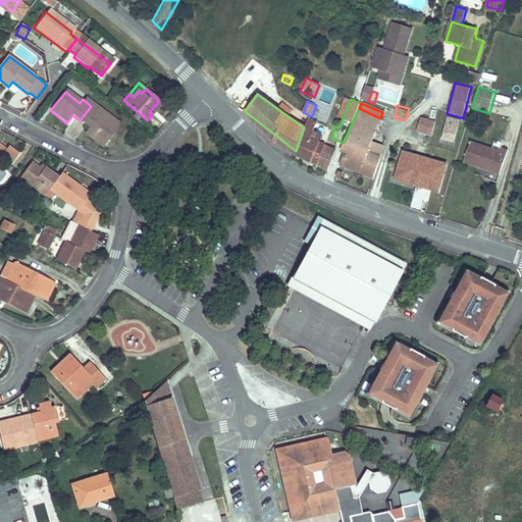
[(91,106),(80,120),(86,125),(81,133),(99,147),(116,125),(91,106)]
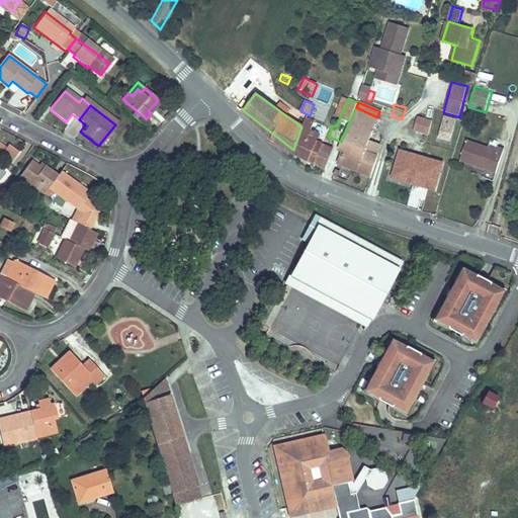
[(374,165),(377,157),(365,152),(378,117),(377,117),(356,107),(341,142),(339,148),(343,150),(339,160),(339,161),(371,176),(374,165)]
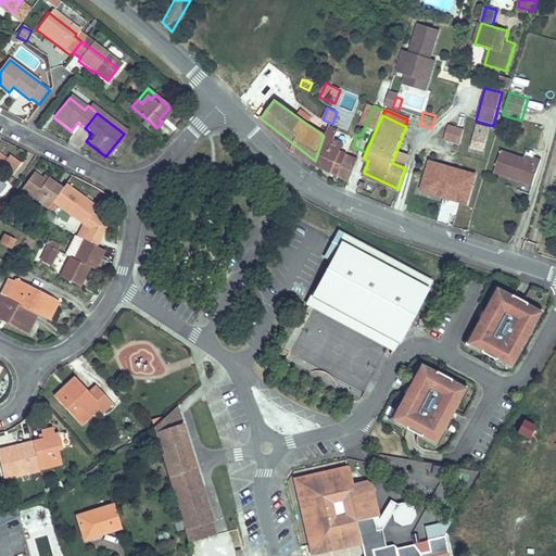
[(354,119),(346,130),(354,134),(358,122),(354,119)]
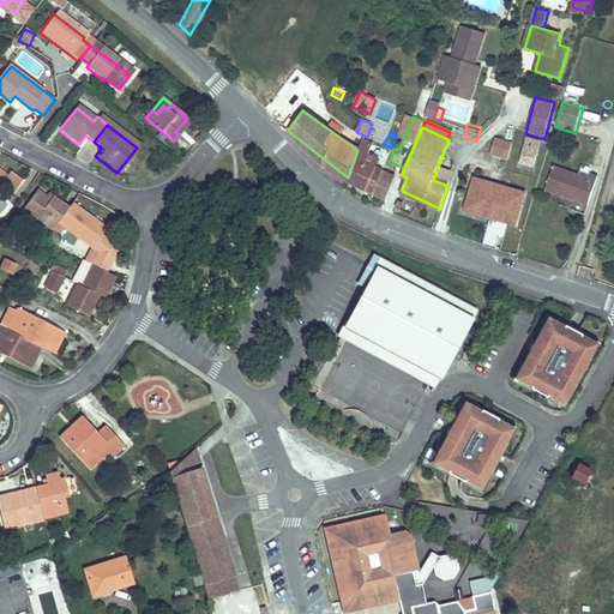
[(491,157),(509,161),(513,142),(495,138),(491,157)]
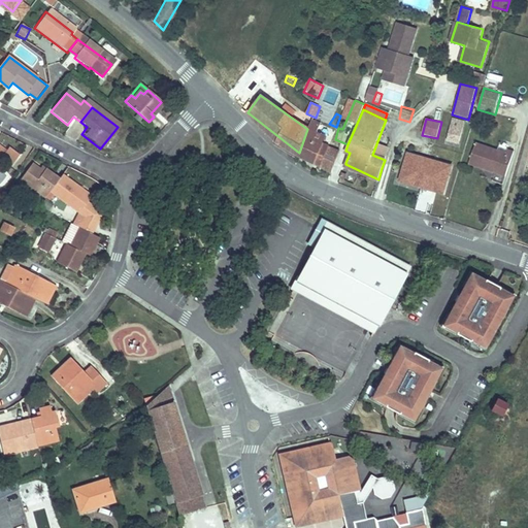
[(446,143),(461,145),(465,121),(450,119),(446,143)]
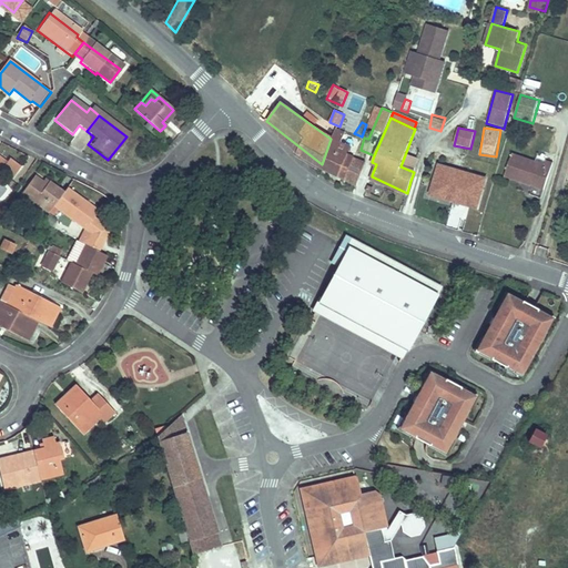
[(331,139),(322,164),(356,182),(364,162),(343,155),(347,146),(340,143),(342,133),(334,130),(331,139)]
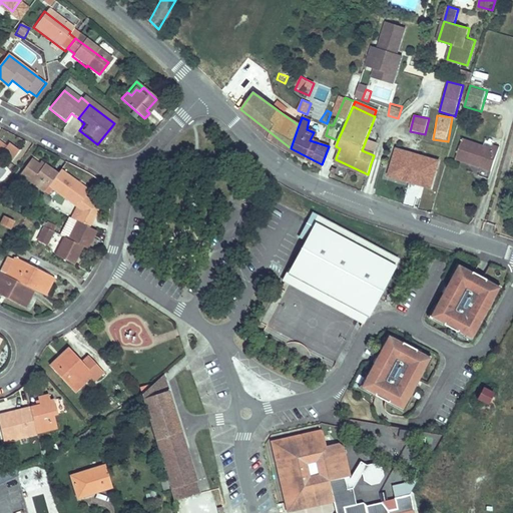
[(327,123),(320,120),(319,126),(318,132),(326,135),(329,124),(327,123)]
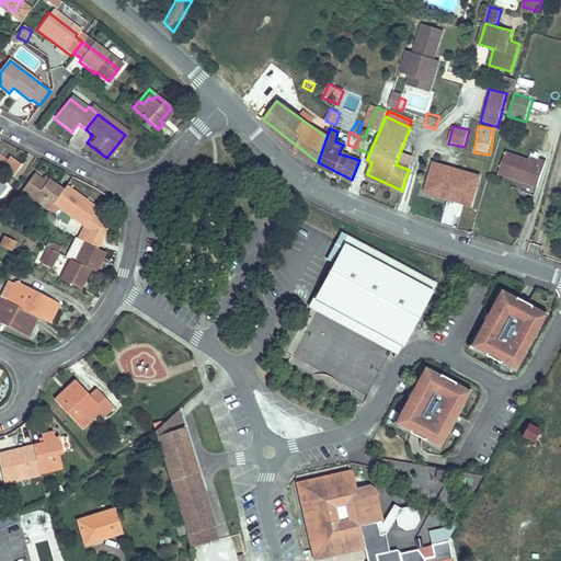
[(503,152),(497,174),(529,183),(533,169),(539,171),(541,163),(503,152)]
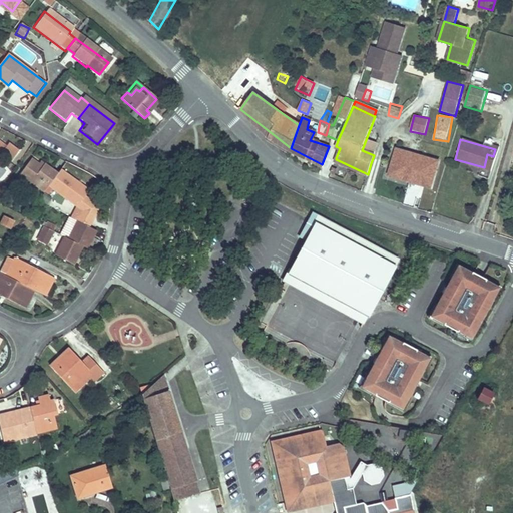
[(0,154),(7,159),(14,150),(5,144),(3,146),(0,143),(0,154)]
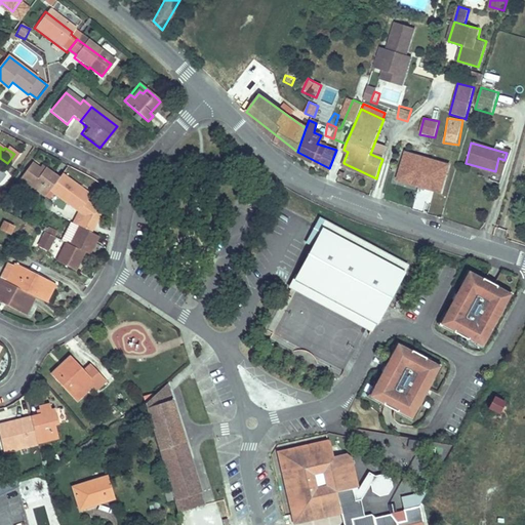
[(398,178),(418,186),(428,158),(408,153),(404,168),(401,168),(398,178)]
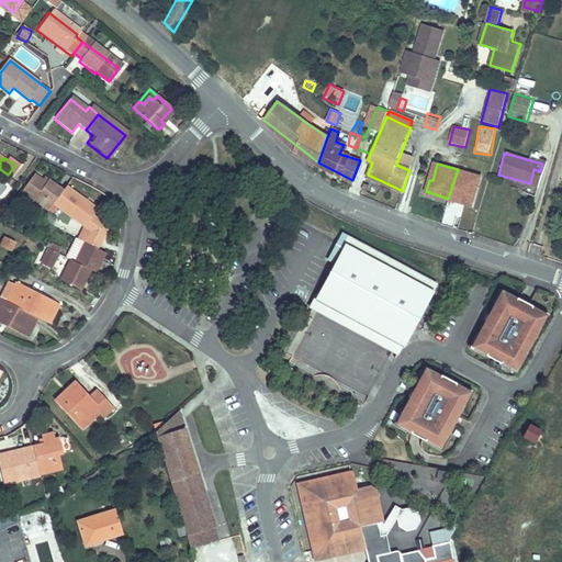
[(458,169),(448,199),(471,205),(474,193),(479,176),(458,169)]
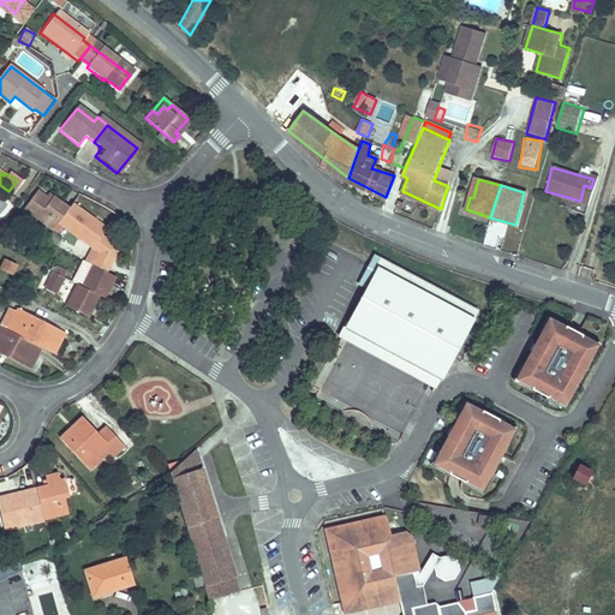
[(34,190),(18,209),(48,231),(54,222),(65,208),(52,198),(49,201),(34,190)]
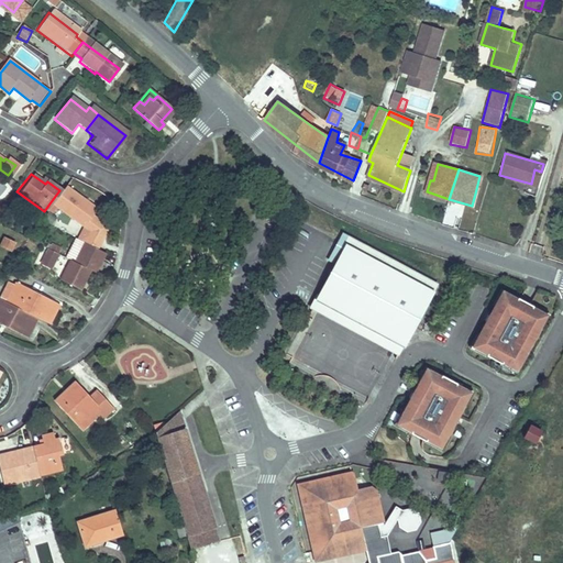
[(62,186),(59,190),(50,203),(88,231),(81,243),(94,249),(105,225),(88,213),(92,208),(62,186)]
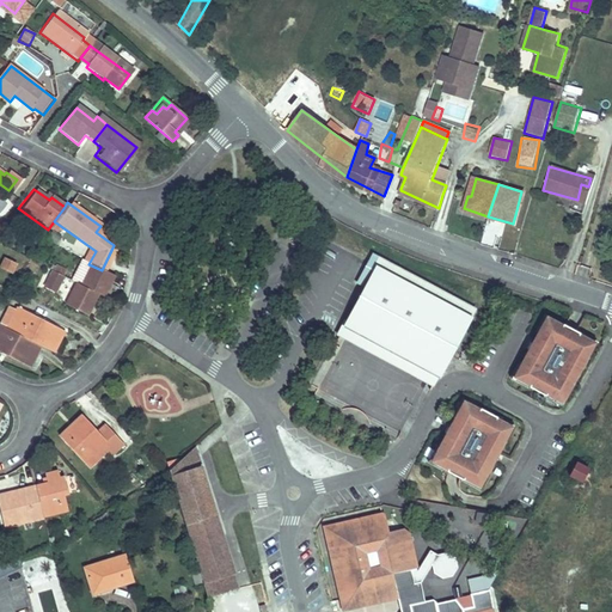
[(5,257),(0,267),(11,273),(17,263),(5,257)]
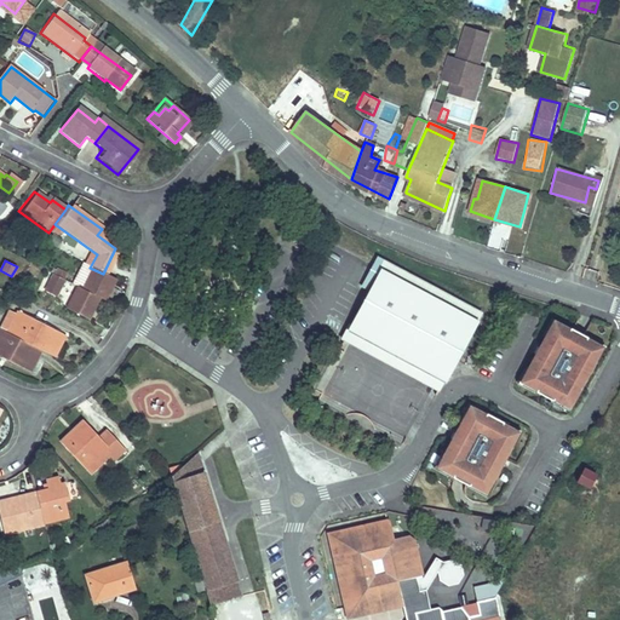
[(388,265),(383,275),(415,292),(420,282),(388,265)]
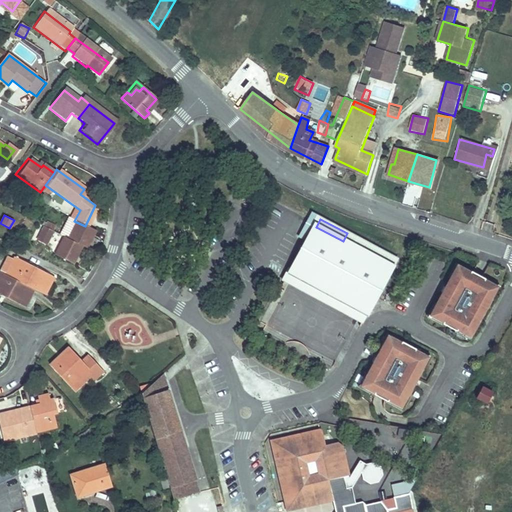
[(80,246),(84,247),(93,230),(85,226),(74,221),(73,220),(64,238),(80,246)]
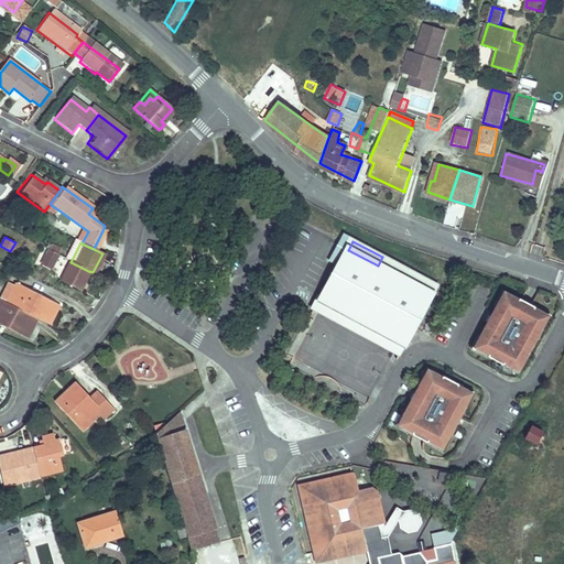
[(55,255),(45,250),(39,264),(49,269),(55,255)]
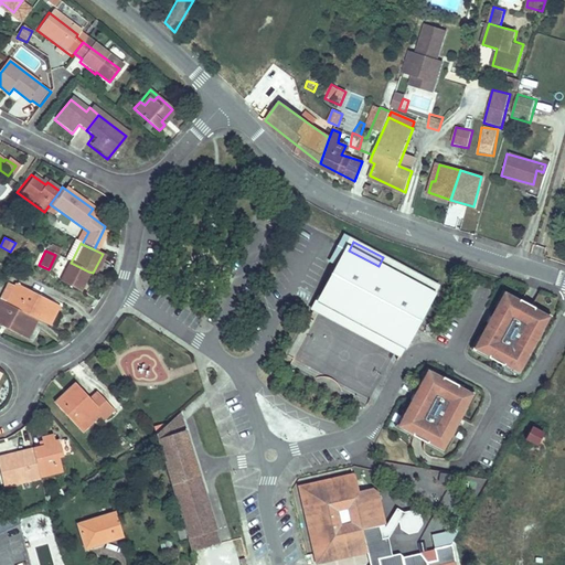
[(349,251),(319,306),(330,312),(328,318),(388,350),(395,339),(407,345),(438,286),(383,257),(379,266),(349,251)]
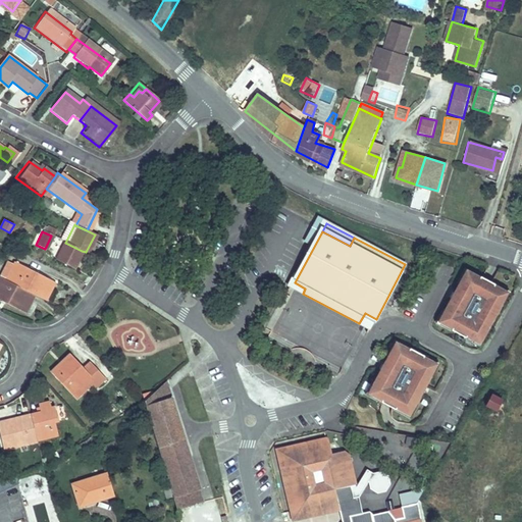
[(65,243),(62,242),(54,259),(72,268),(82,251),(65,243)]
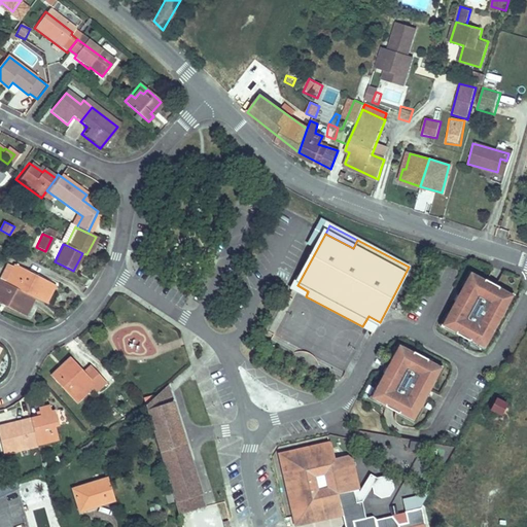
[(31,295),(41,301),(50,282),(10,262),(2,280),(31,295)]
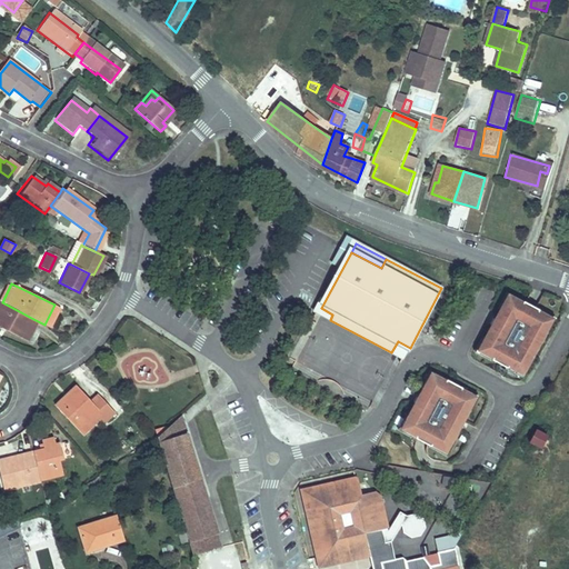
[(522,303),(523,301),(525,300),(508,291),(500,307),(502,308),(503,306),(506,306),(510,297),(522,303)]
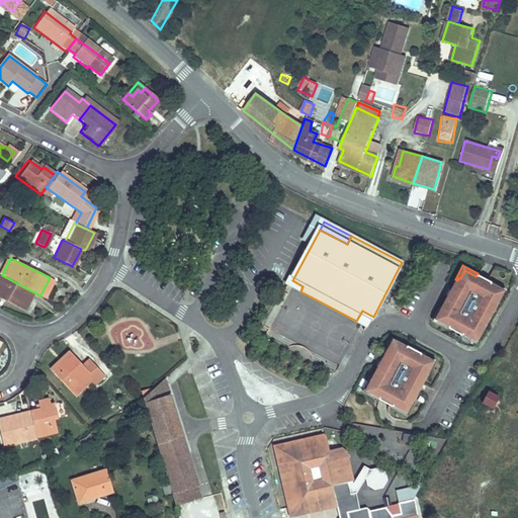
[(481,276),(480,276),(477,274),(476,276),(464,270),(460,278),(458,278),(457,280),(453,288),(448,296),(448,297),(442,309),(441,311),(443,313),(439,320),(449,326),(448,327),(463,335),(464,333),(476,339),(479,331),(482,332),(483,329),(498,301),(499,299),(497,298),(501,289),(491,283),(492,282),(490,281),(489,280),(481,276)]
